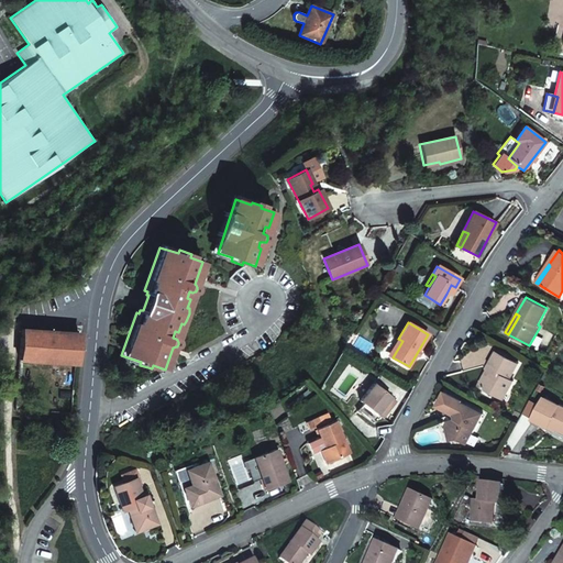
[(76,363),(78,333),(21,329),(19,360),(76,363)]
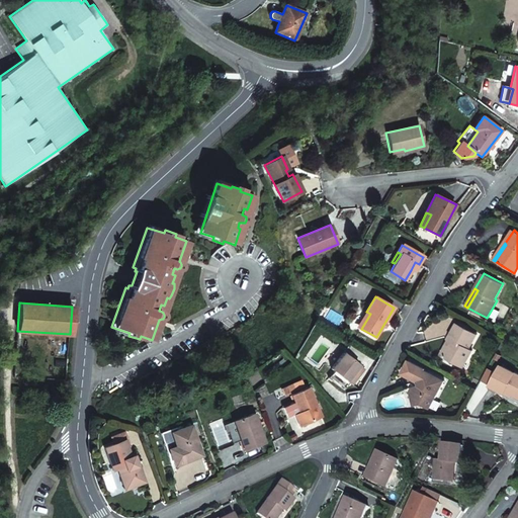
[(458,325),(450,339),(453,340),(444,356),(463,366),(471,351),(468,349),(478,335),(458,325)]
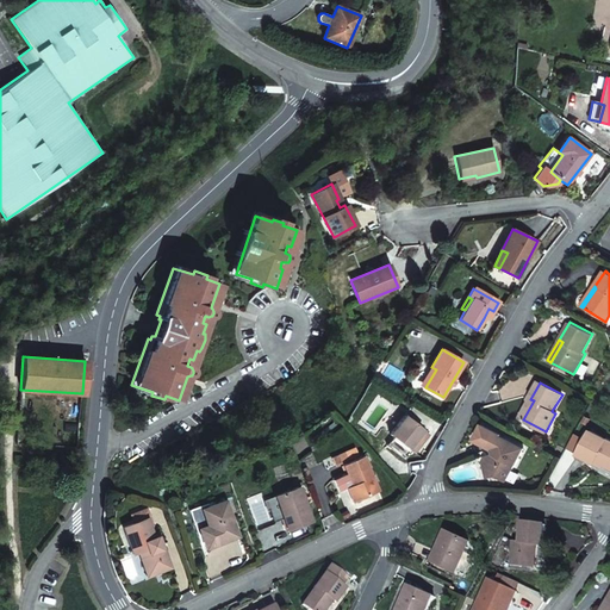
[(534,400),(530,399),(520,417),(523,419),(534,400)]
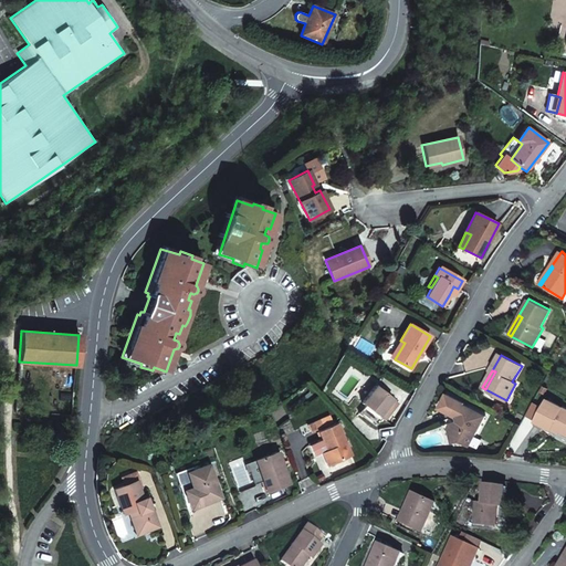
[(385,419),(397,402),(375,387),(362,404),(364,406),(358,412),(376,426),(383,418),(385,419)]
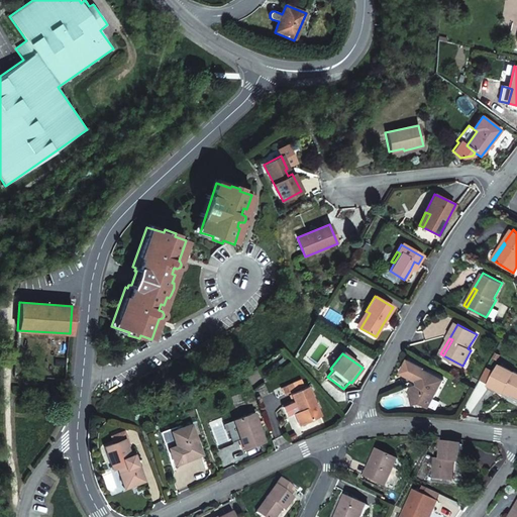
[(428,407),(443,380),(424,370),(425,368),(409,358),(402,372),(417,381),(419,385),(416,390),(410,392),(414,405),(421,403),(428,407)]
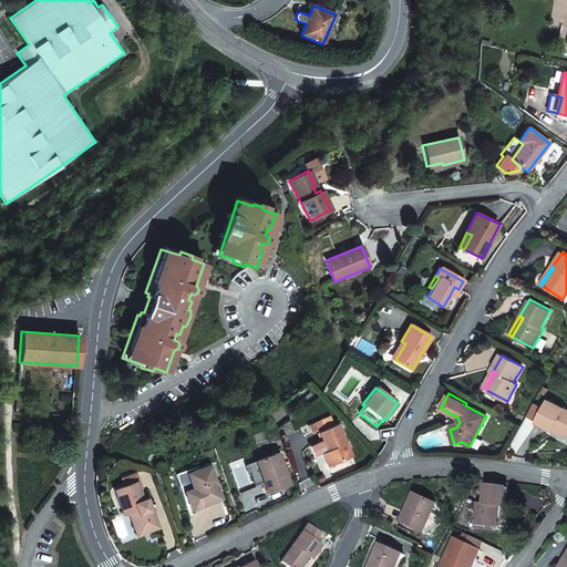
[(537,422),(552,431),(553,429),(558,432),(566,436),(566,410),(548,400),(537,422)]
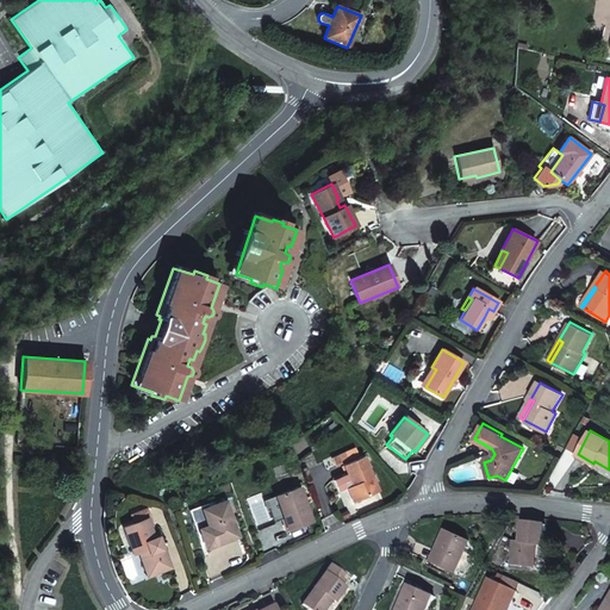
[(353,502),(378,490),(362,456),(342,465),(352,484),(347,486),(353,502)]
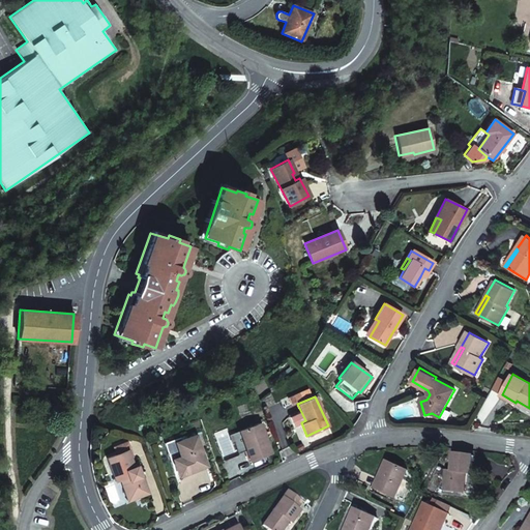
[(291,404),(289,398),(282,401),(284,407),(291,404)]
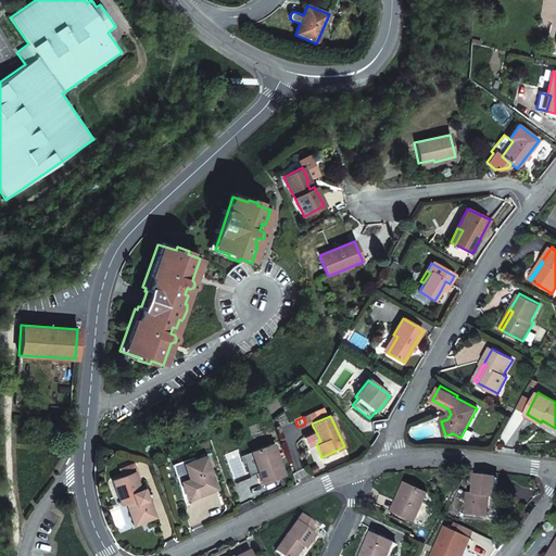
[(263,482),(285,475),(273,443),(251,452),(263,482)]
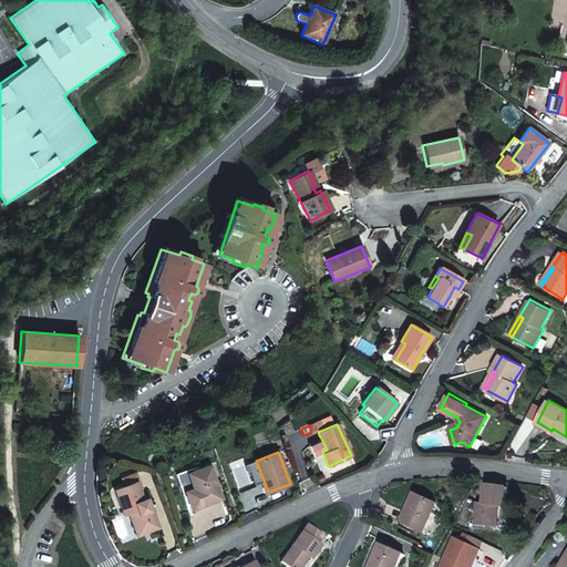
[(208,466),(194,472),(187,474),(194,493),(186,495),(192,508),(220,498),(208,466)]
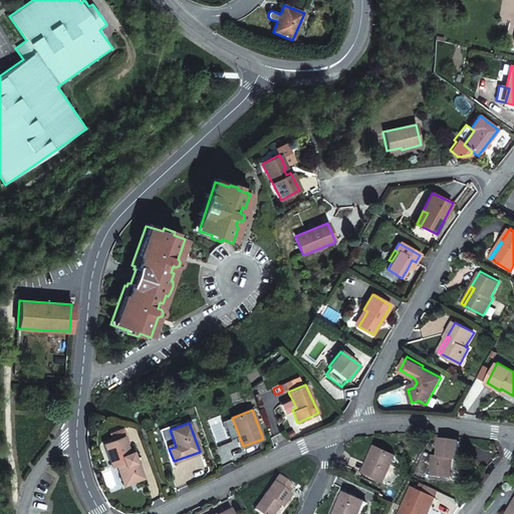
[(170,430),(176,428),(175,424),(159,429),(166,449),(169,448),(169,449),(176,447),(170,430)]
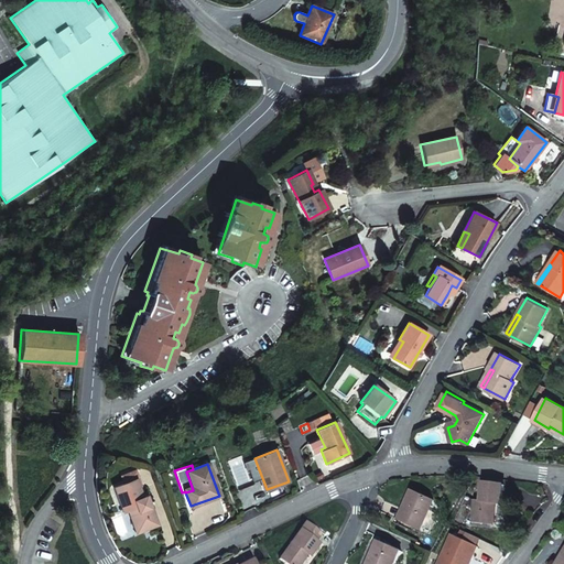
[(119,477),(122,485),(134,480),(137,479),(134,472),(119,477)]
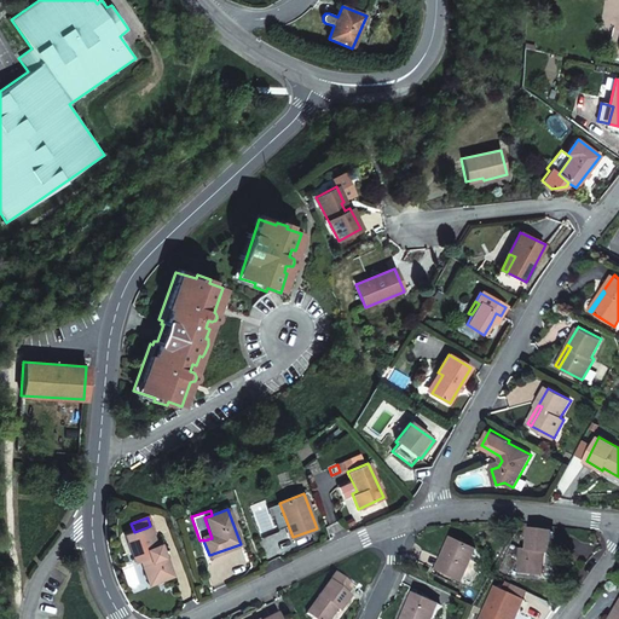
[(162,557),(157,545),(155,547),(148,527),(134,532),(125,536),(134,563),(139,562),(142,561),(149,578),(160,574),(162,580),(173,577),(165,556),(162,557)]
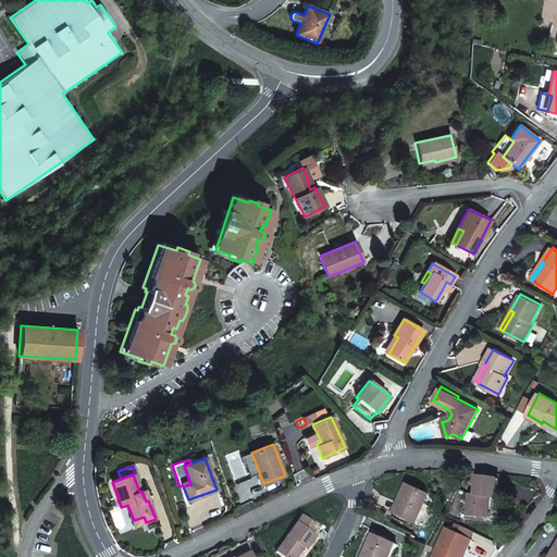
[(490,498),(496,498),(498,479),(478,477),(475,495),(470,494),(468,515),(487,518),(490,498)]
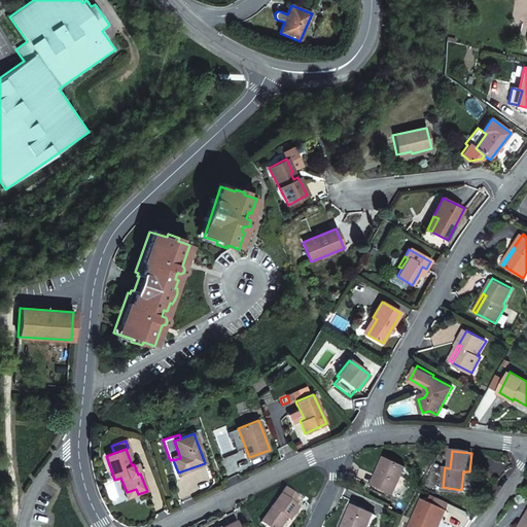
[(393,494),(406,468),(386,459),(374,486),(393,494)]
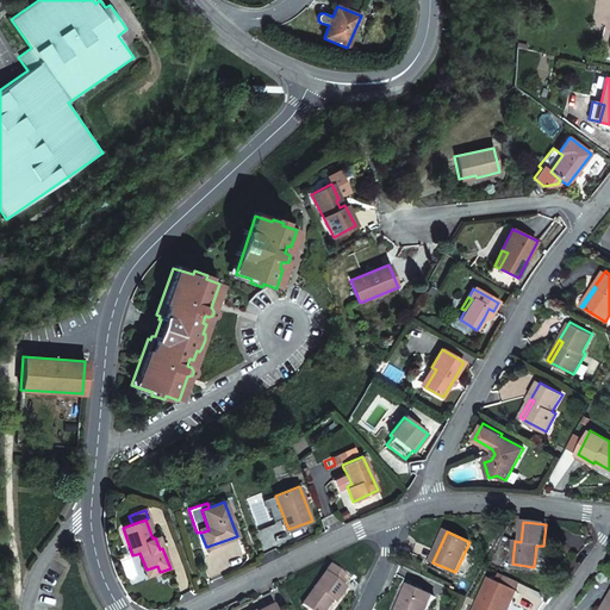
[(139,553),(137,554),(147,578),(160,572),(157,566),(147,570),(139,553)]
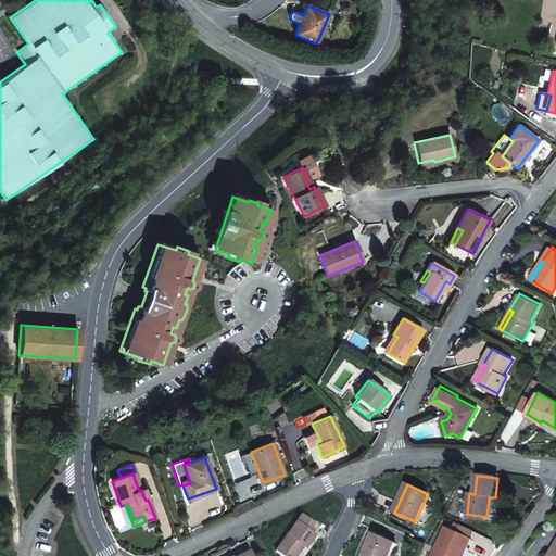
[(311,532),(316,525),(301,514),(275,551),(281,555),(293,555),(302,545),(305,547),(315,534),(311,532)]
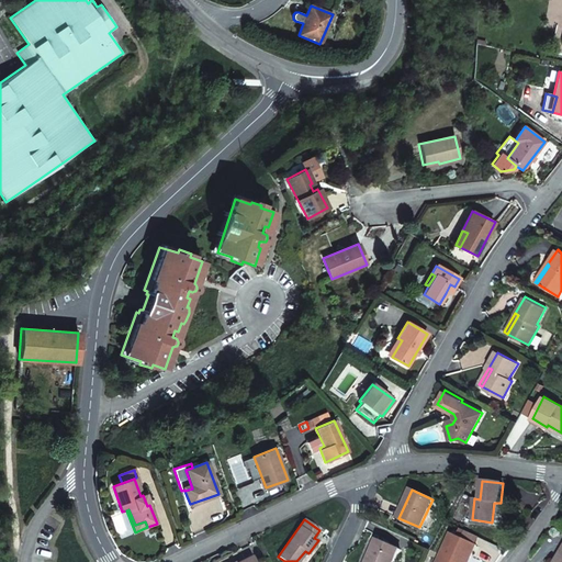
[(463,539),(475,546),(480,538),(468,532),(463,539)]
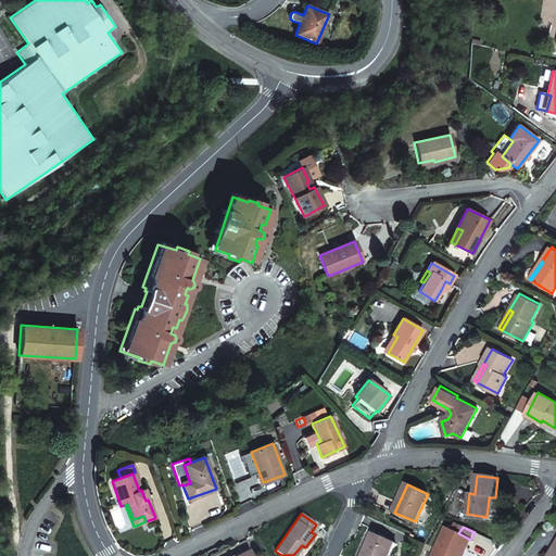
[(472,540),(470,540),(458,533),(447,528),(434,555),(462,555),(465,551),(467,552),(472,540)]
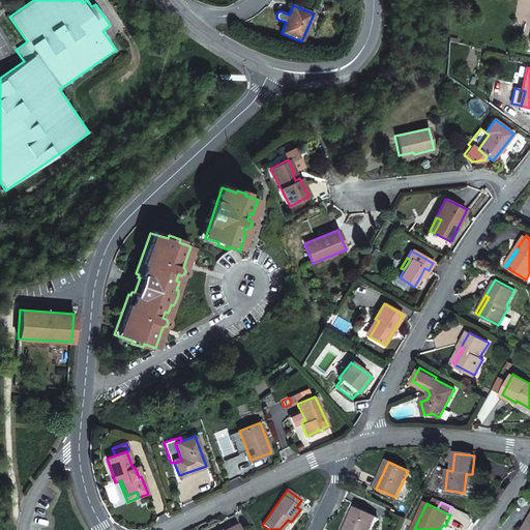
[(370,529),(376,518),(356,508),(346,529),(370,529)]
